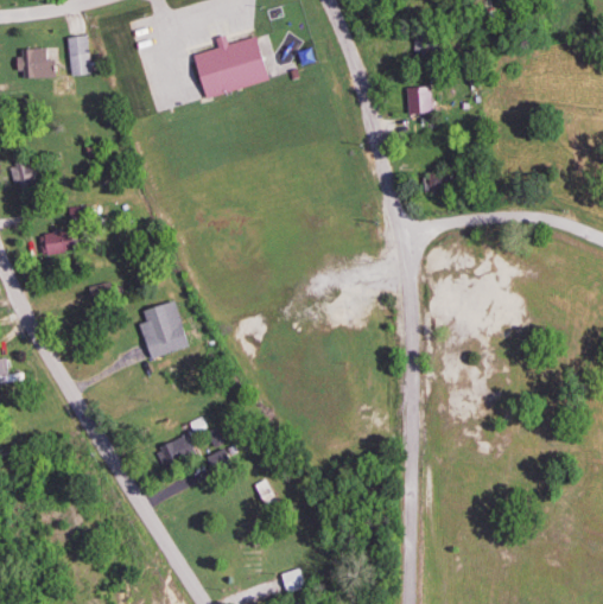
[(90,35),(70,35),(70,72),(90,72),(90,35)]
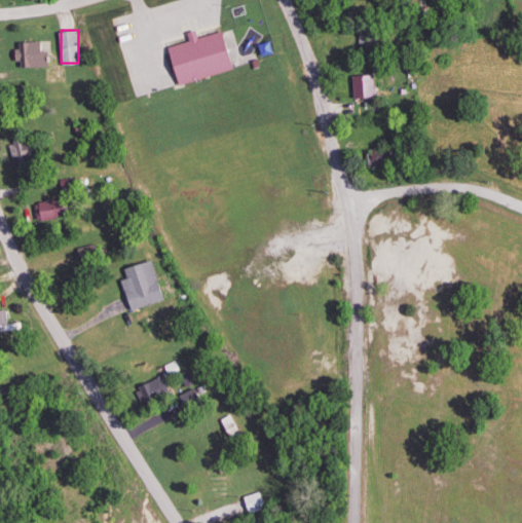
[(231,69),(221,30),(192,38),(192,39),(166,46),(177,83),(231,69)]
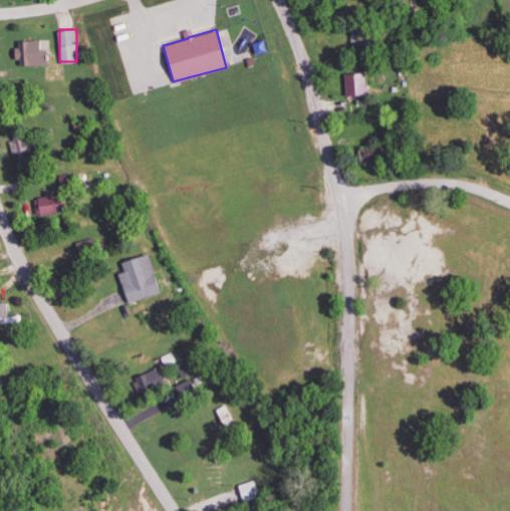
[(21,64),(45,64),(45,39),(21,39),(21,64)]
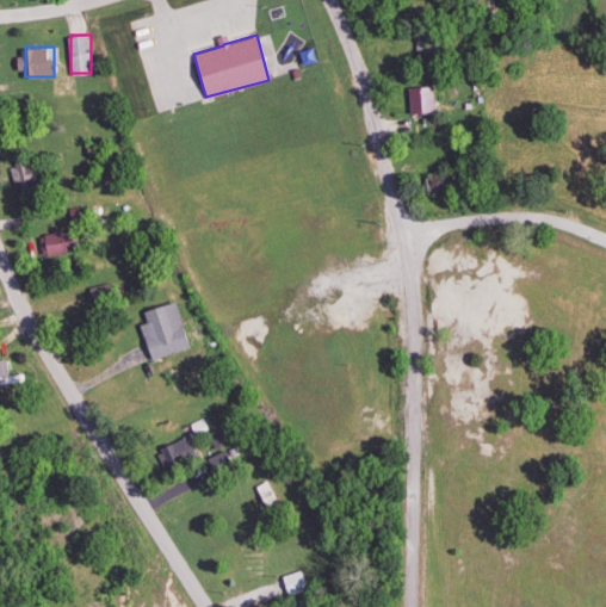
[(409,113),(436,113),(436,85),(409,85),(409,113)]
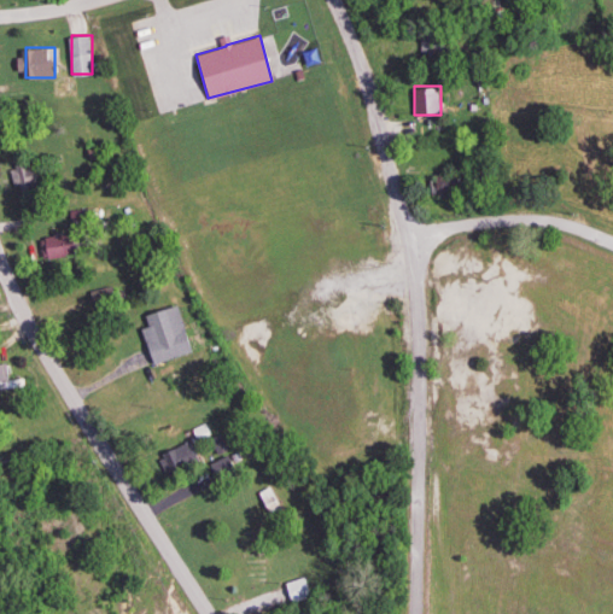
[(42,186),(41,161),(15,162),(16,187),(42,186)]
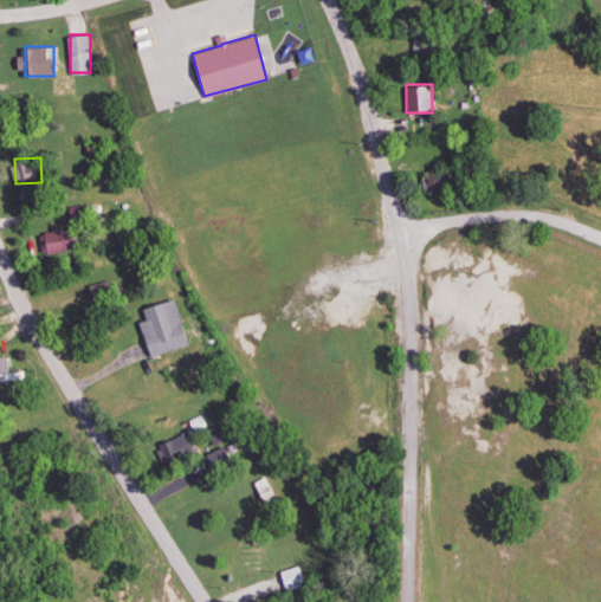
[(453,187),(452,173),(431,175),(432,189),(453,187)]
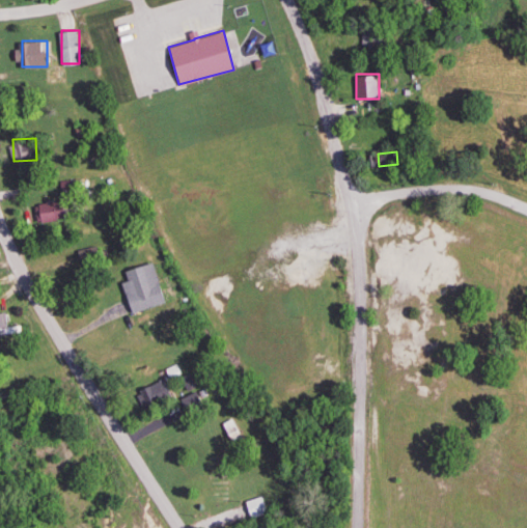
[(63,218),(58,197),(35,202),(40,223),(63,218)]
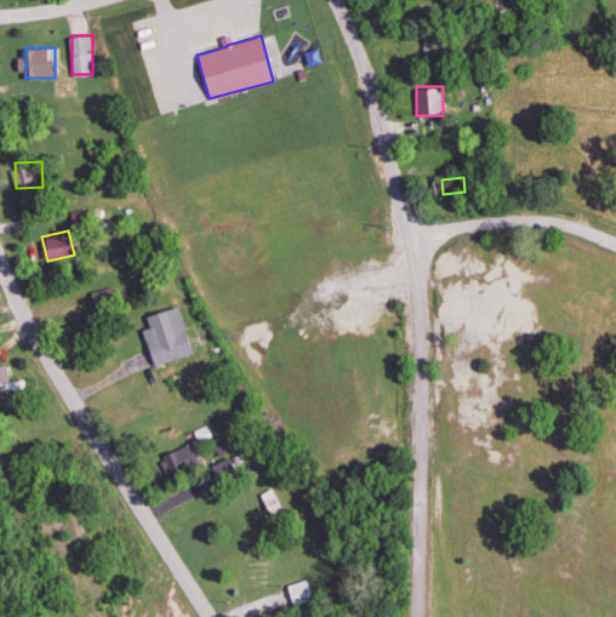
[(146,341),(153,365),(193,353),(186,329),(146,341)]
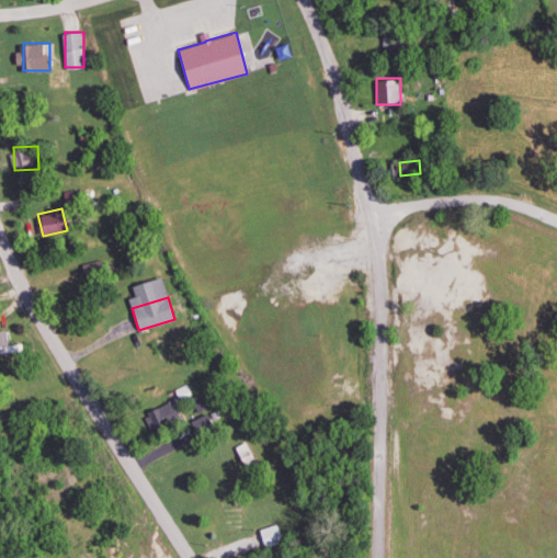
[(156,430),(181,418),(172,399),(147,411),(156,430)]
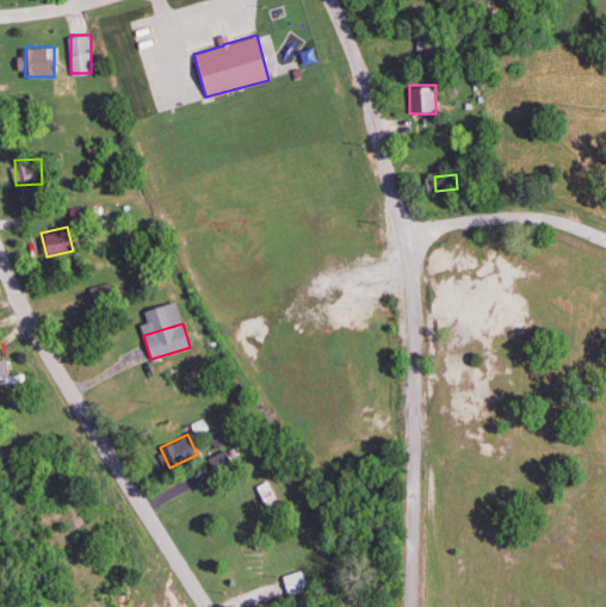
[(292,595),(309,587),(300,570),(283,578),(292,595)]
